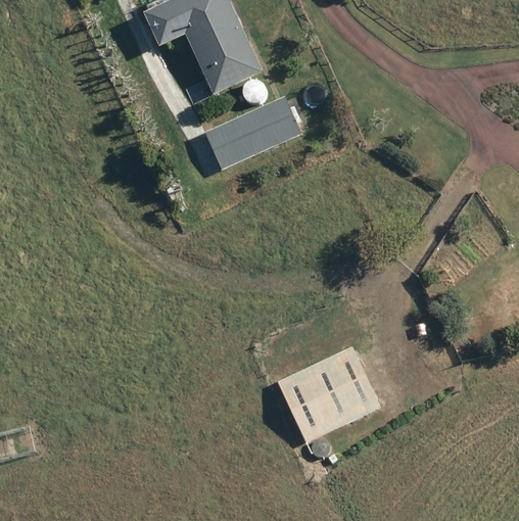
[(188,33),(214,93),(264,70),(232,0),(169,0),(147,10),(162,44),(188,33)]
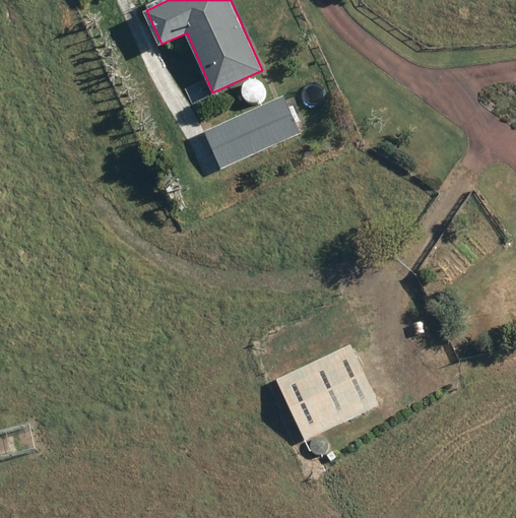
[(202,129),(219,169),(298,133),(282,94),(202,129)]
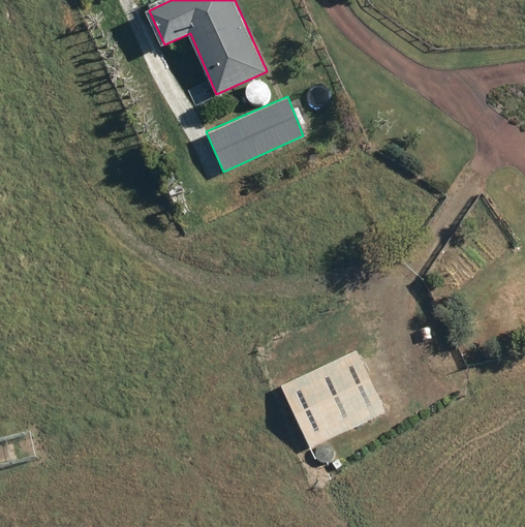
[(268,329),(278,329),(278,319),(268,319),(268,329)]
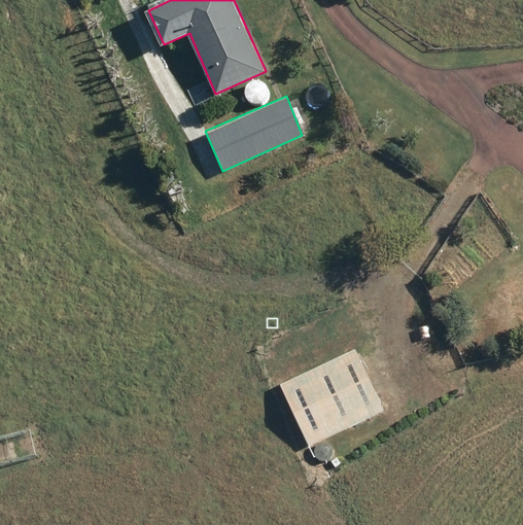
[(415,326),(417,338),(426,337),(424,325),(415,326)]
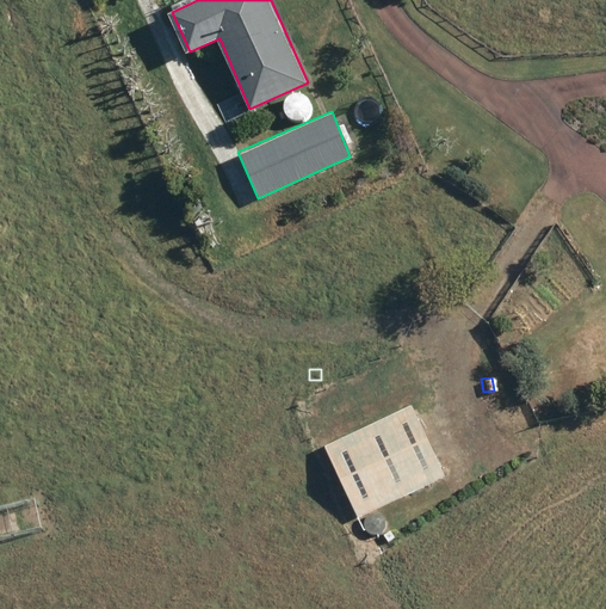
[(323,447),(357,516),(446,474),(413,404),(323,447)]
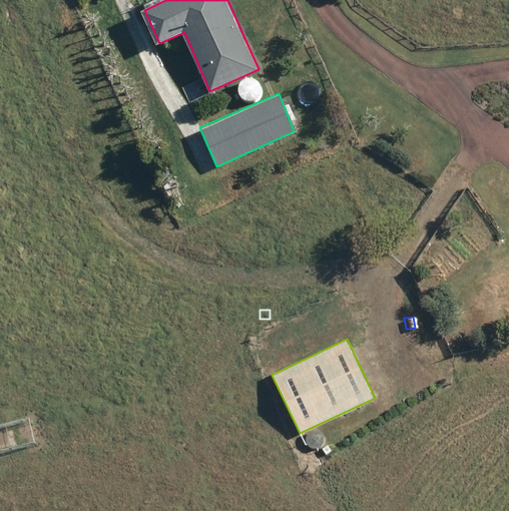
[(319,448),(322,454),(329,450),(326,445),(319,448)]
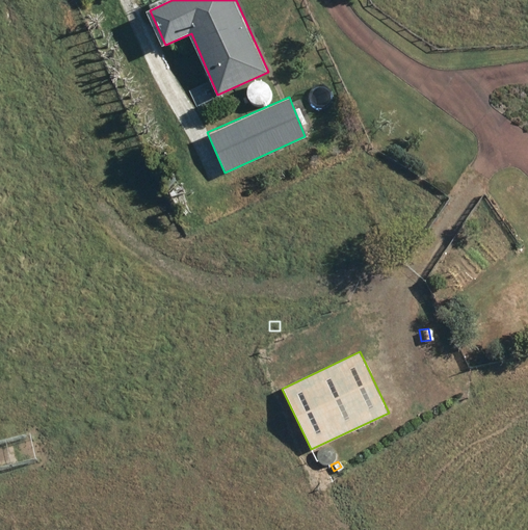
All buildings are outlined.
